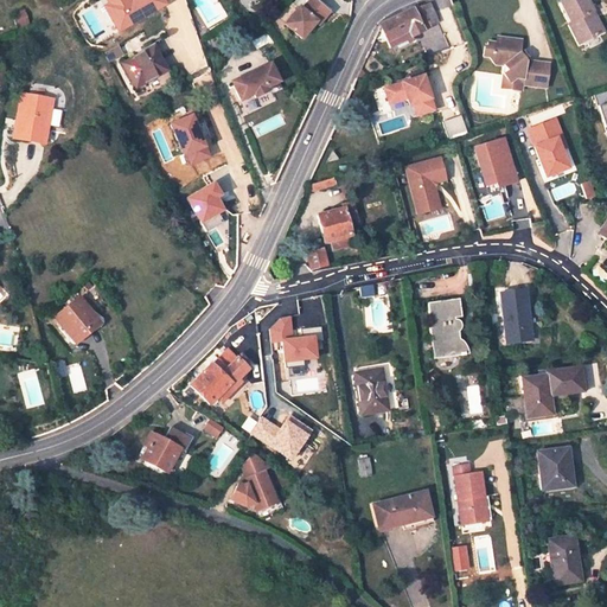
[(328,13),(313,0),(311,0),(302,11),(300,8),(286,25),(302,39),(315,23),(319,25),(328,13)]
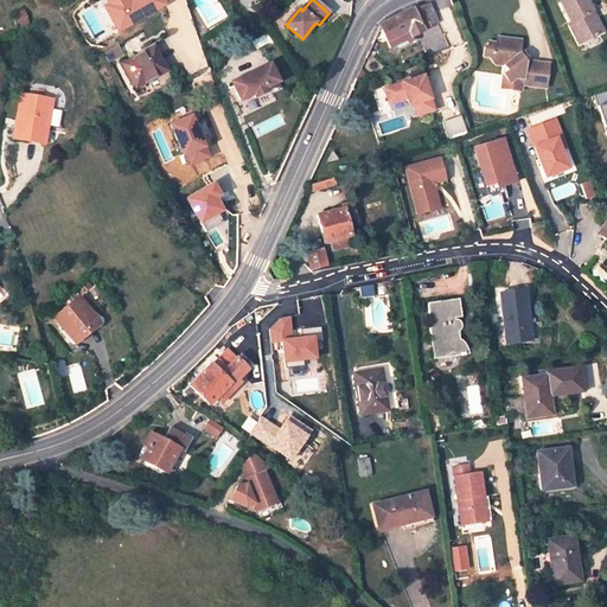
[(586,0),(563,0),(561,1),(570,23),(568,24),(577,44),(599,33),(588,13),(593,11),(586,0)]
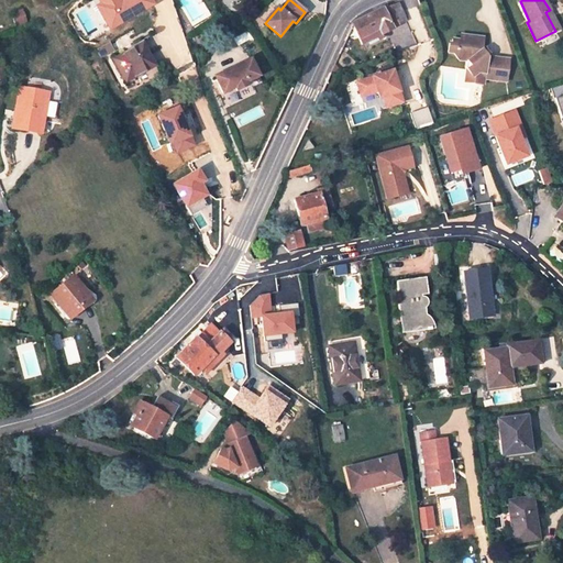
[(379,34),(406,22),(397,2),(382,8),(351,24),(361,45),(376,39),(377,42),(382,39),(379,34)]
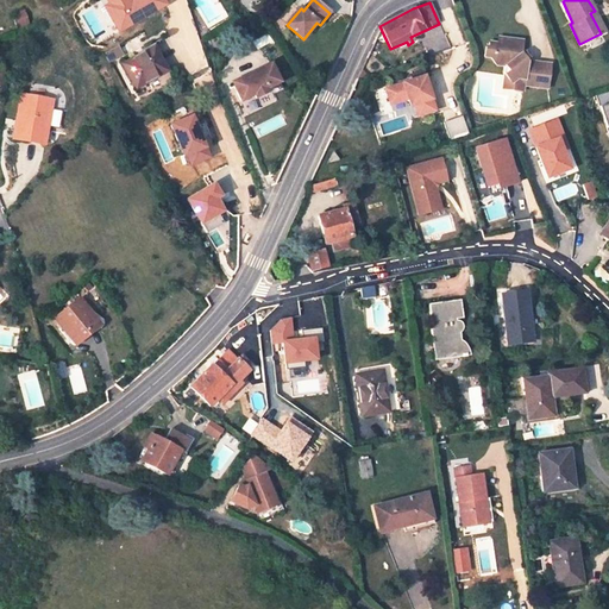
[(606,32),(595,11),(590,13),(601,33),(606,32)]
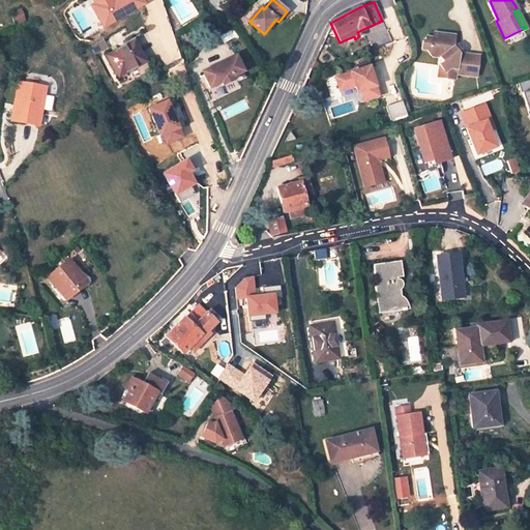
[(476,77),(479,56),(459,54),(453,47),(454,36),(434,33),(433,38),(425,37),(425,41),(422,40),(421,50),(427,51),(432,57),(440,58),(443,62),(439,65),(445,72),(444,78),(455,80),(455,75),(476,77)]
